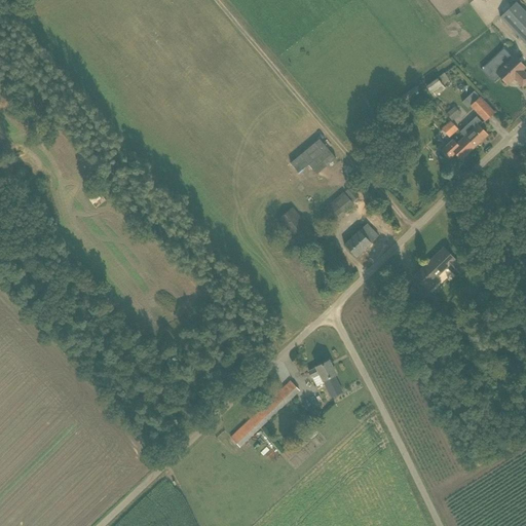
[(525,12),(516,2),(500,17),(525,44),(525,12)]
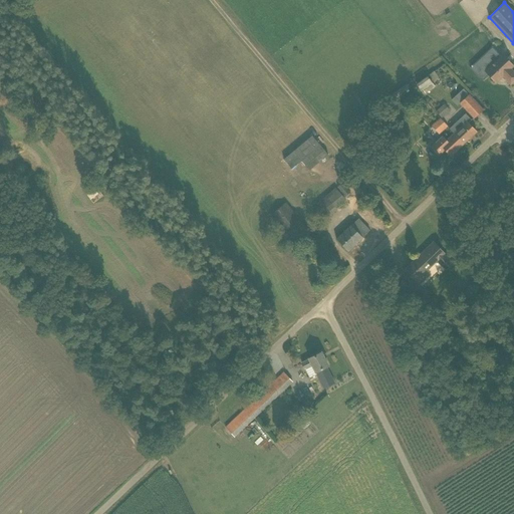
[(485,71),(496,83),(502,77),(505,79),(511,85),(513,81),(513,71),(511,69),(513,66),(503,55),(502,55),(496,48),(489,55),(496,61),(485,71)]
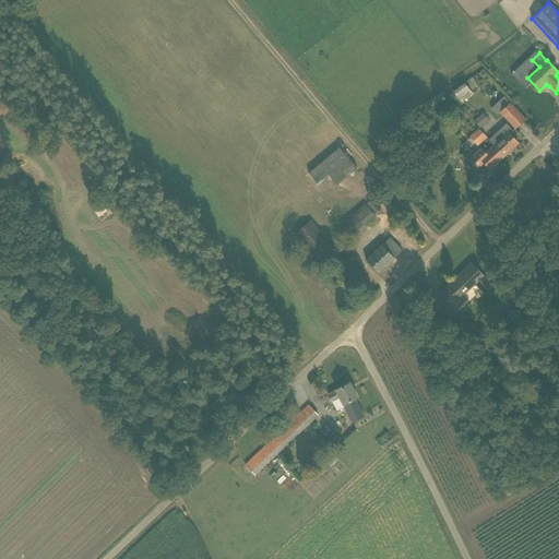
[(465,83),(465,84),(453,92),(459,98),(470,90),(477,84),(473,78),(465,83)]
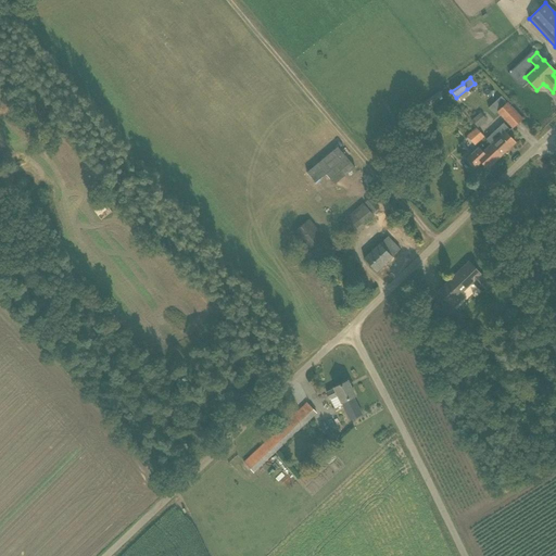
[(439,91),(428,99),(431,104),(442,96),(439,91)]
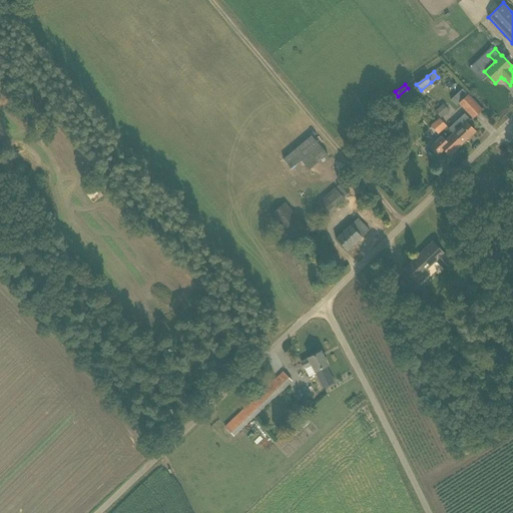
[(473,118),(480,112),(482,110),(468,95),(460,103),(473,118)]
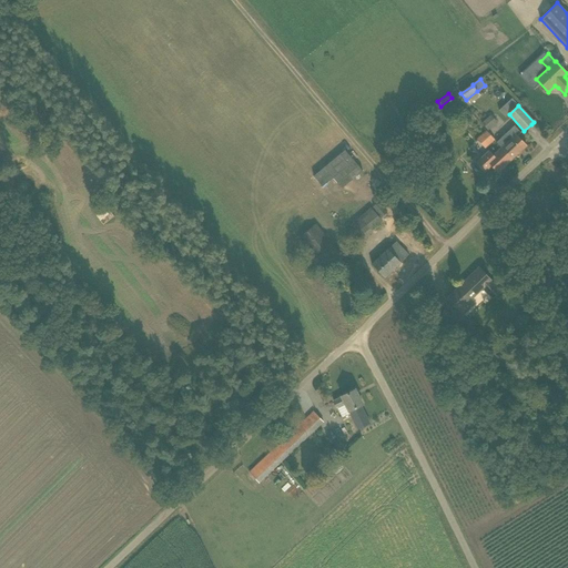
[(488,130),(497,122),(490,114),(482,123),(488,130)]
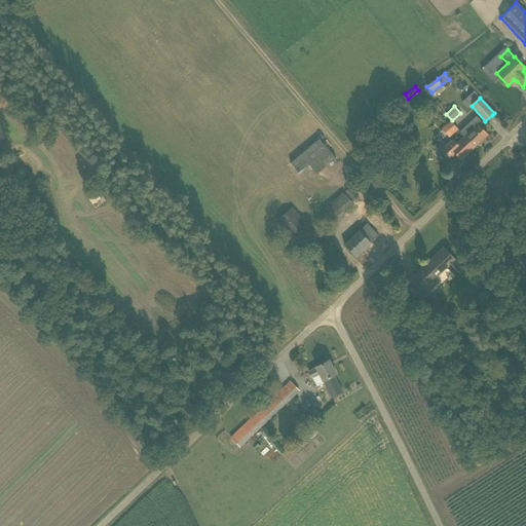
[(460,132),(464,138),(465,137),(475,147),(488,135),(480,126),(483,123),(477,116),(460,132)]
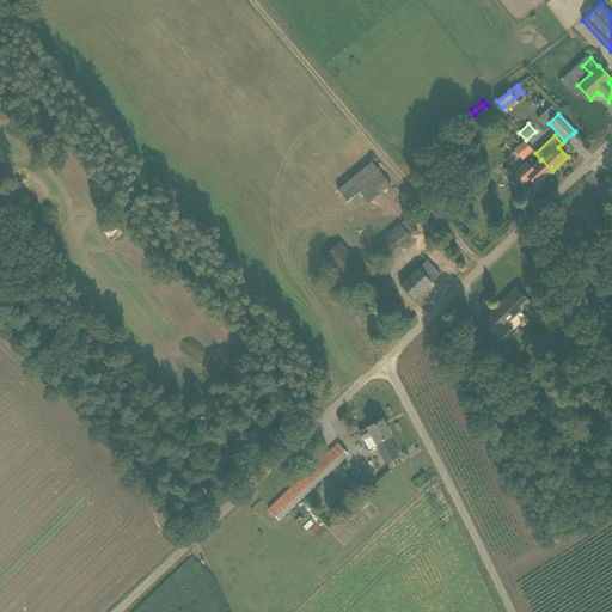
[(515,151),(522,159),(533,151),(525,141),(515,151)]
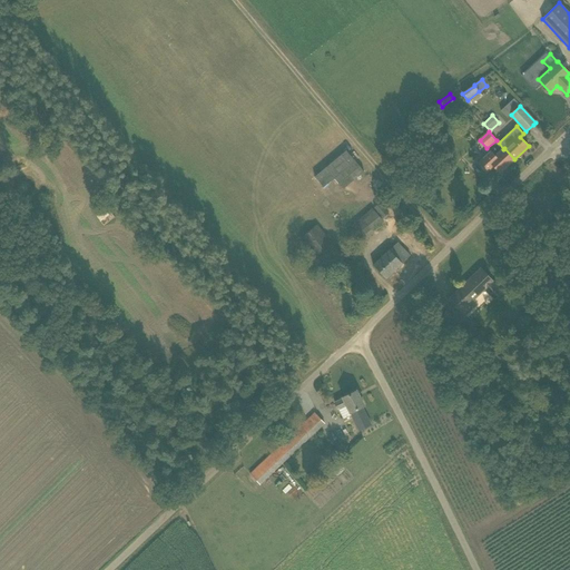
[(500,174),(514,159),(504,148),(503,149),(494,157),(491,153),(487,157),(485,157),(478,164),(487,173),(493,166),(500,174)]
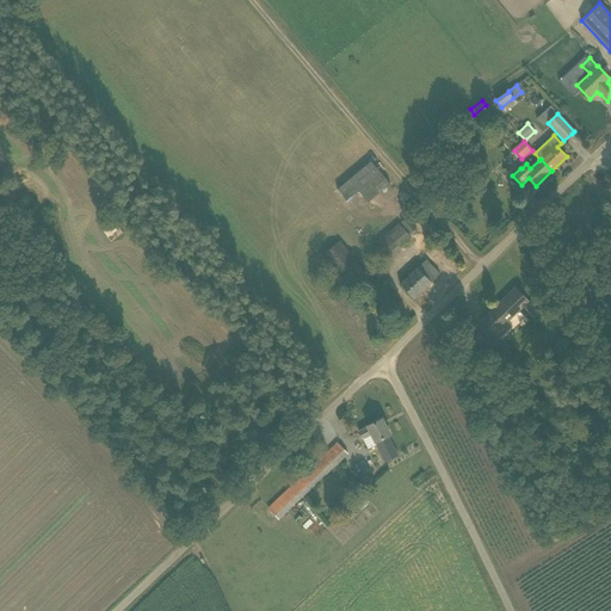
[(371,160),(338,189),(347,199),(358,190),(363,196),(374,186),(378,192),(389,183),(371,160)]
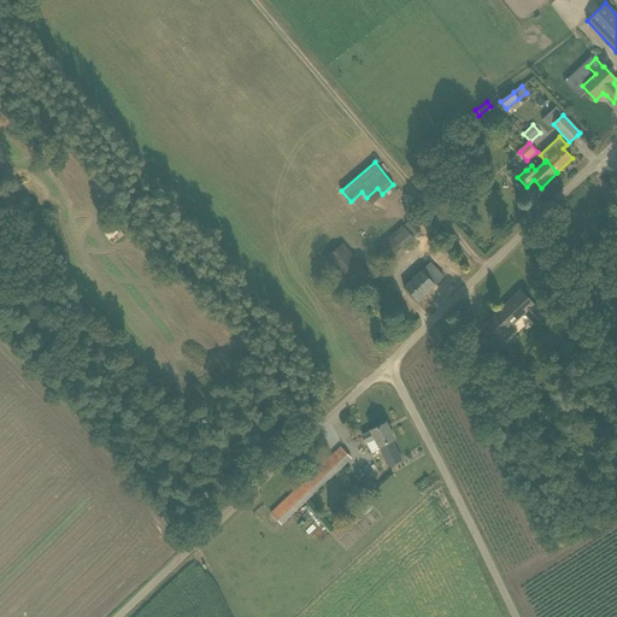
[(412,247),(422,238),(404,219),(395,229),(412,247)]
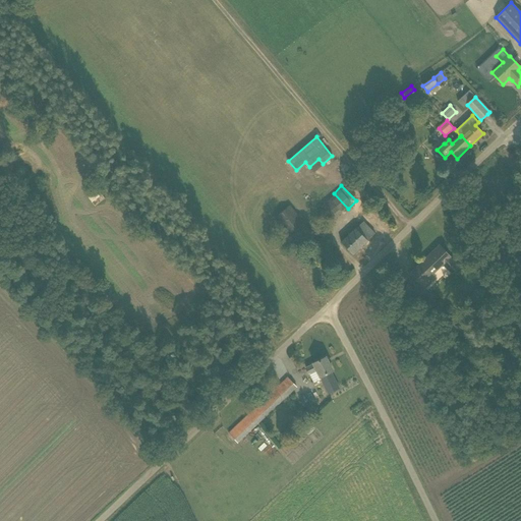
[(289,205),(275,217),(293,237),(307,225),(289,205)]
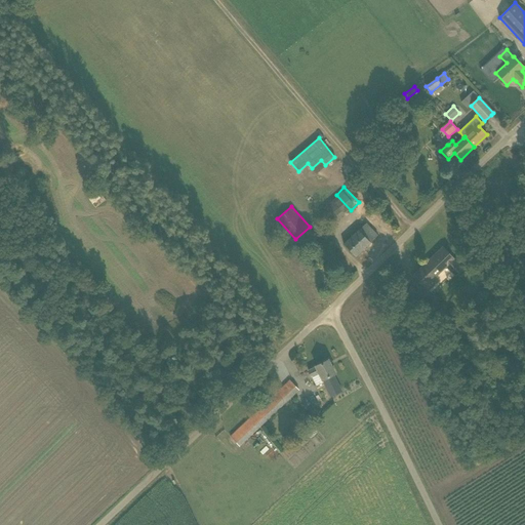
[(373,217),(372,218),(366,225),(363,223),(357,229),(347,239),(348,240),(346,242),(358,254),(360,252),(361,254),(378,237),(376,236),(385,229),(373,217)]
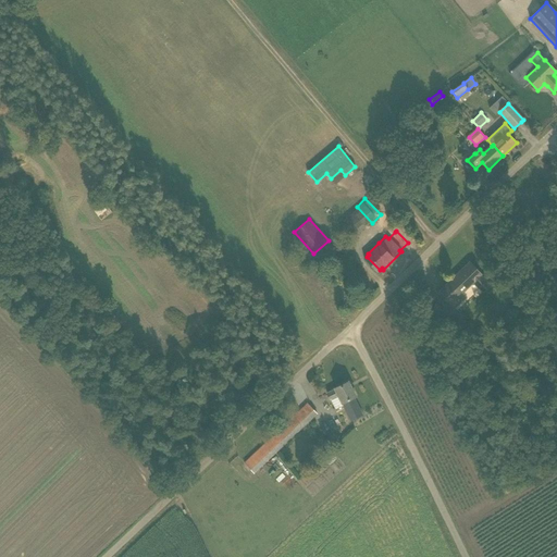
[(469,263),(440,293),(450,304),(473,282),(483,293),(491,285),(481,275),(469,263)]
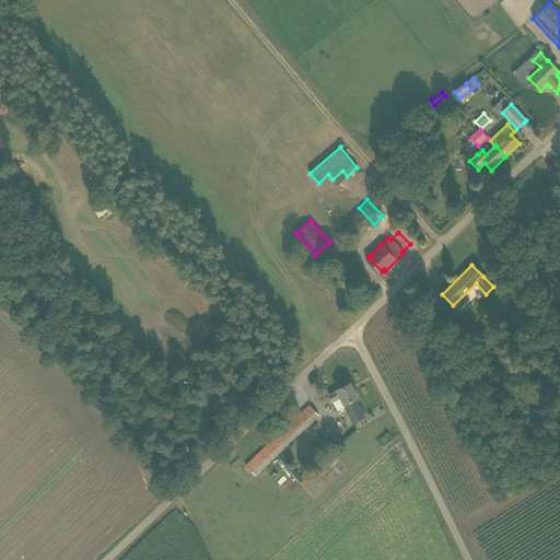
[(345,406),(358,399),(350,384),(337,392),(329,396),(333,403),(340,398),(345,406)]
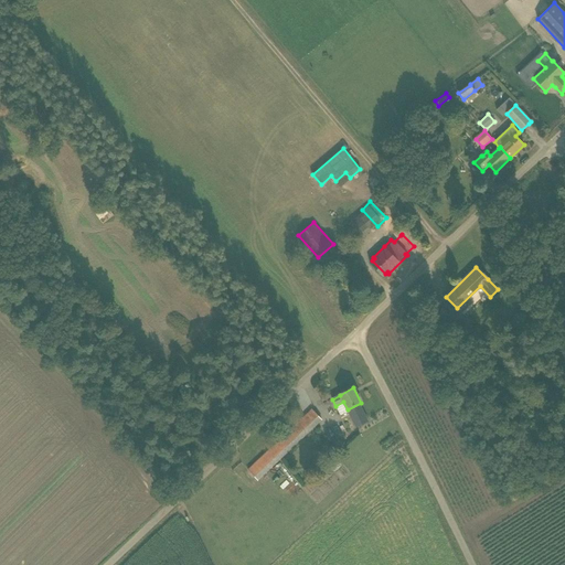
[(321,419),(312,409),(248,471),(257,480),(321,419)]
